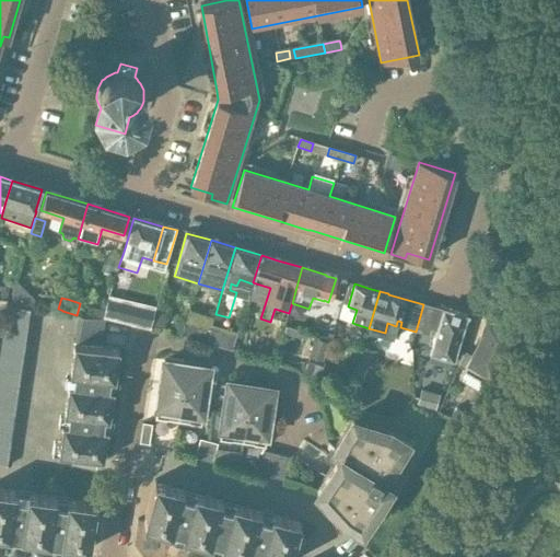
[(118,301),(107,317),(152,328),(155,311),(118,301)]
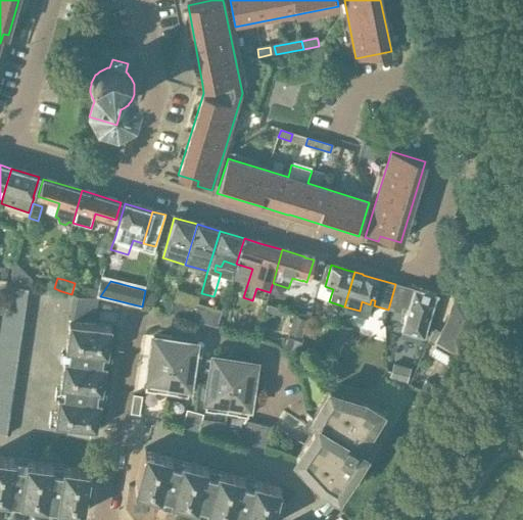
[(427,328),(436,296),(395,284),(388,310),(400,313),(402,308),(408,309),(401,331),(424,338),(427,328)]
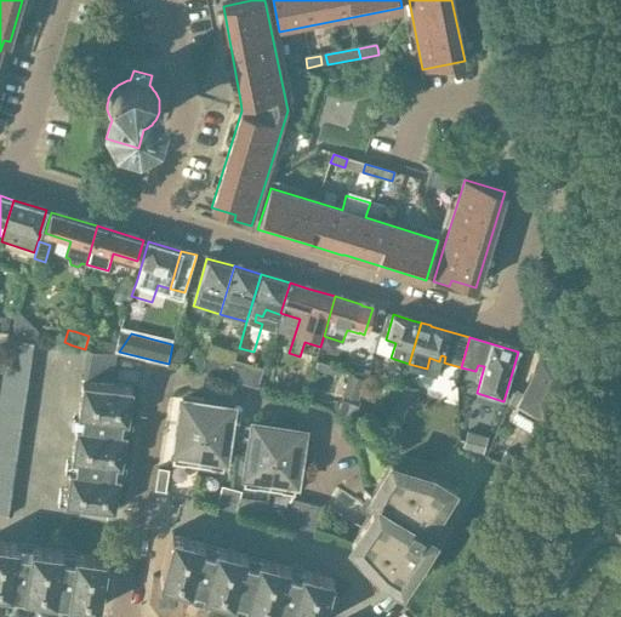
[(0,515),(12,518),(38,344),(9,340),(0,395),(0,515)]
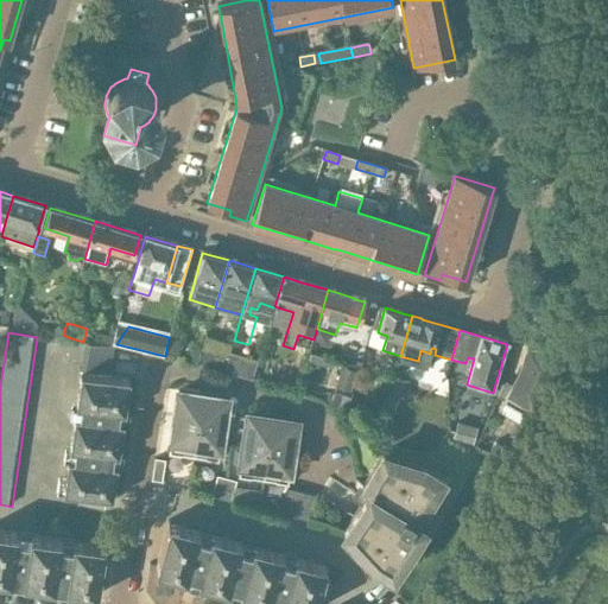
[(108,377),(113,349),(84,344),(81,373),(108,377)]
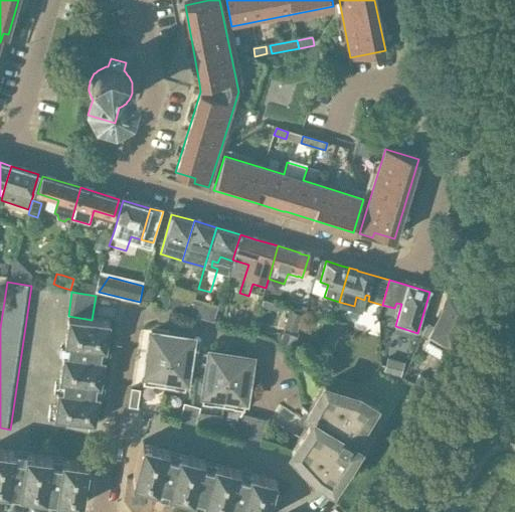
[(451,342),(460,328),(464,319),(467,307),(468,303),(448,297),(443,315),(435,328),(428,324),(421,336),(426,339),(425,341),(446,353),(452,343),(451,342)]
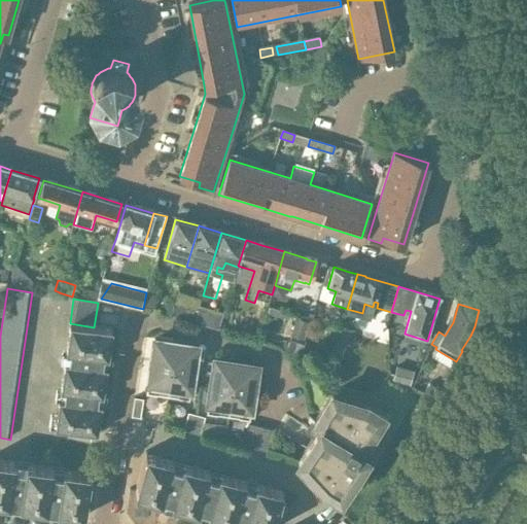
[(174,305),(171,316),(194,323),(198,312),(174,305)]
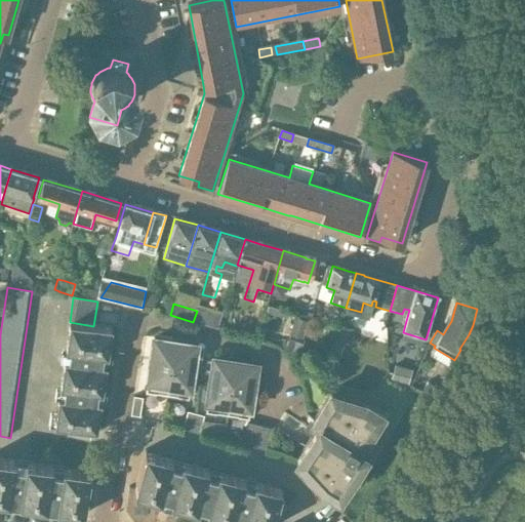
[(308,324),(293,319),(287,339),(301,345),(308,324)]
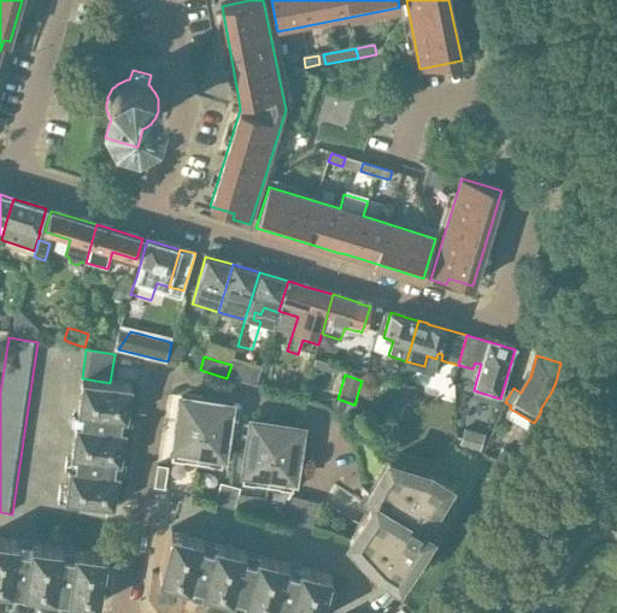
[(127,420),(131,387),(81,379),(76,413),(82,414),(81,419),(121,425),(122,420),(127,420)]
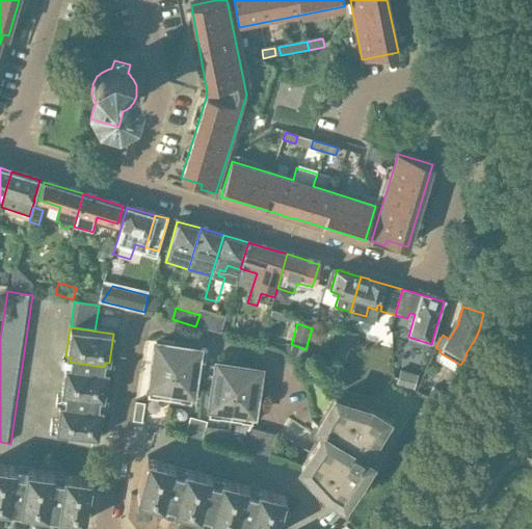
[(344,332),(336,358),(351,362),(358,337),(344,332)]
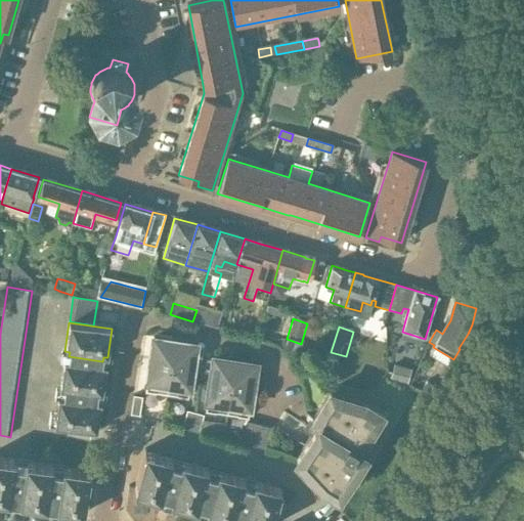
[(167,396),(174,342),(154,339),(149,374),(147,374),(145,392),(167,396)]
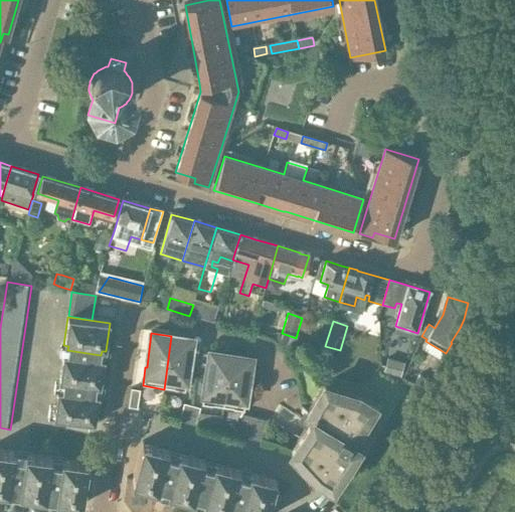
[(187,373),(192,339),(171,336),(164,389),(185,392),(188,373),(187,373)]
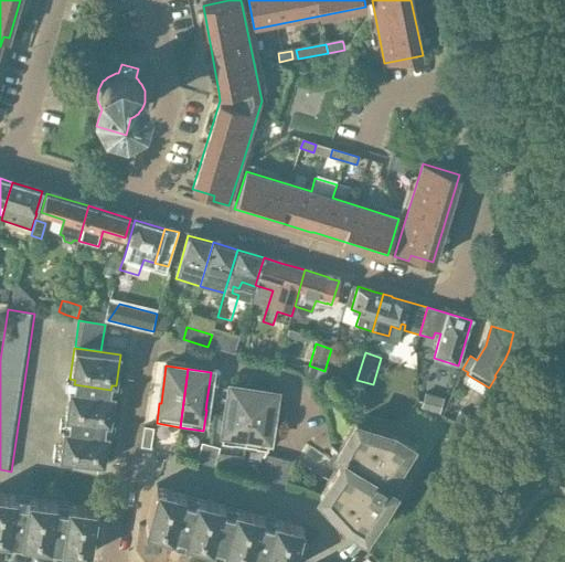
[(110,394),(110,390),(74,384),(74,389),(68,389),(64,419),(68,420),(68,424),(105,430),(106,425),(110,426),(115,395),(110,394)]
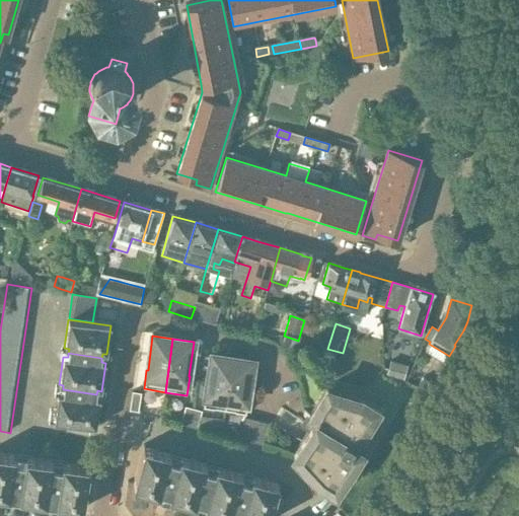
[(225,412),(232,358),(212,355),(207,389),(206,389),(203,409),(225,412)]
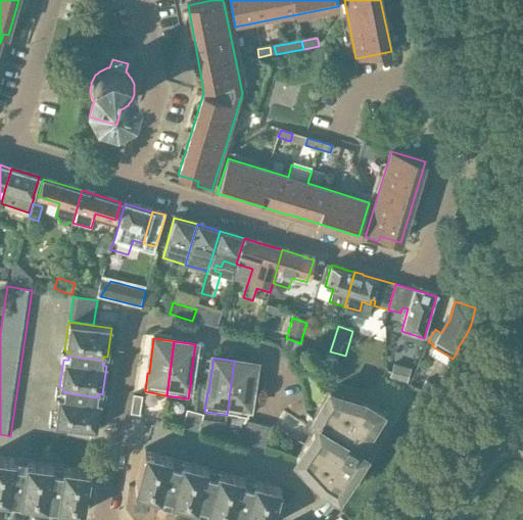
[(250,398),(254,364),(234,361),(227,415),(248,418),(250,398)]
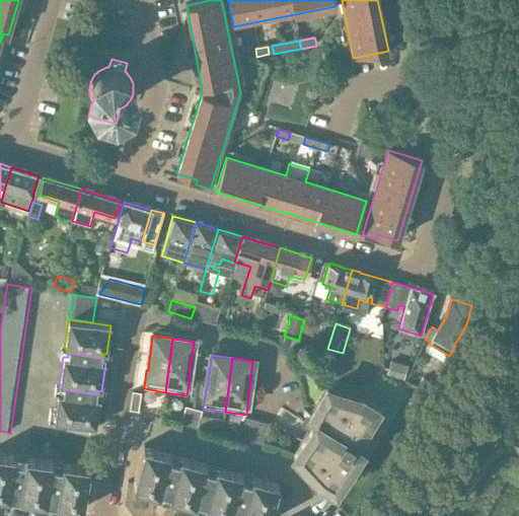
[(355,454),(381,412),(360,398),(358,401),(347,394),(344,398),(326,388),(309,416),(316,420),(311,427),(310,428),(294,455),(311,466),(309,469),(320,476),(318,481),(339,493),(361,457),(355,454)]
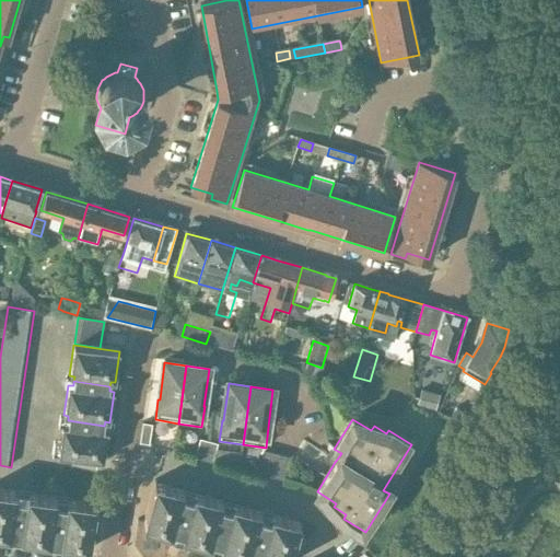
[(104,462),(108,431),(103,431),(104,426),(68,420),(67,426),(62,425),(58,455),(104,462)]
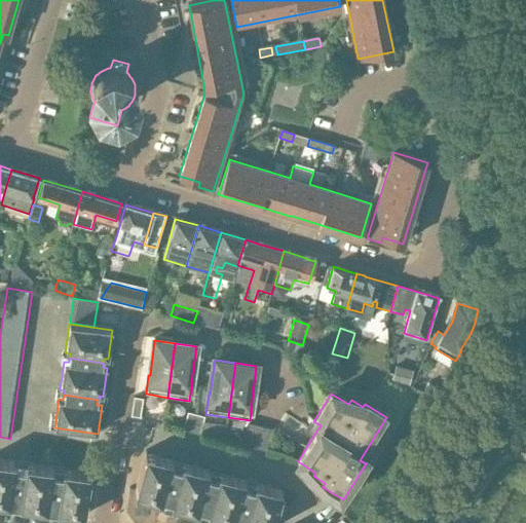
[(143,400),(134,399),(132,417),(140,418),(143,400)]
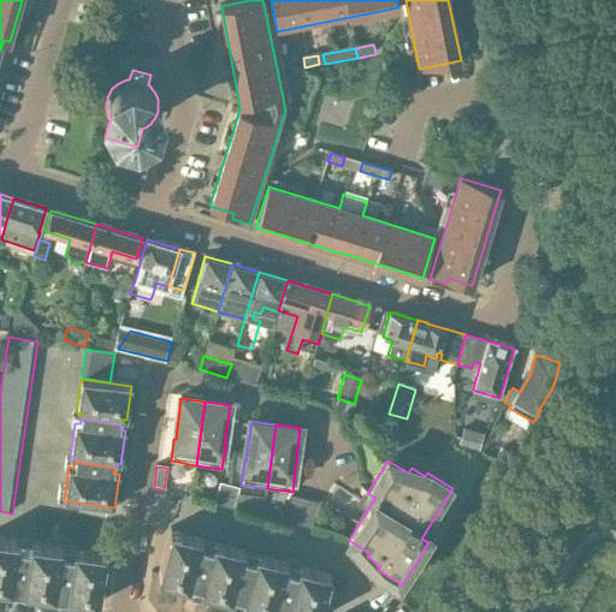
[(234,511),(240,489),(220,483),(214,505),(234,511)]
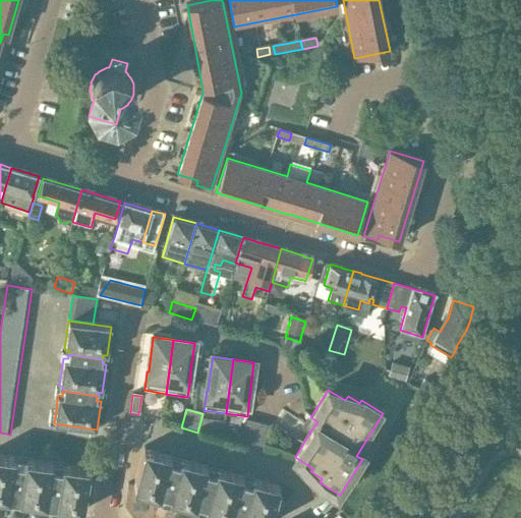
[(264,450),(270,427),(270,426),(246,420),(240,443),(264,450)]
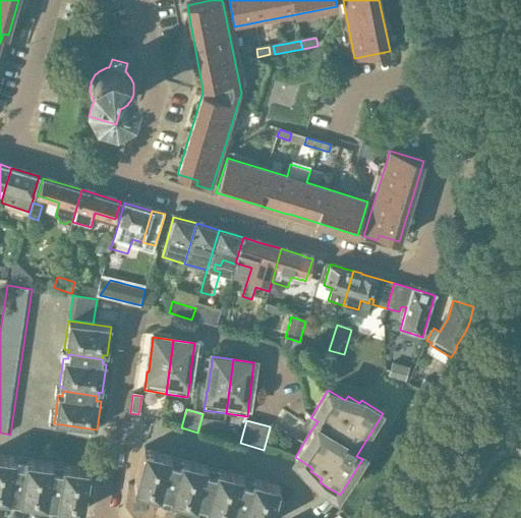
[(167,490),(174,465),(170,464),(172,456),(145,448),(133,490),(161,497),(163,488),(167,490)]
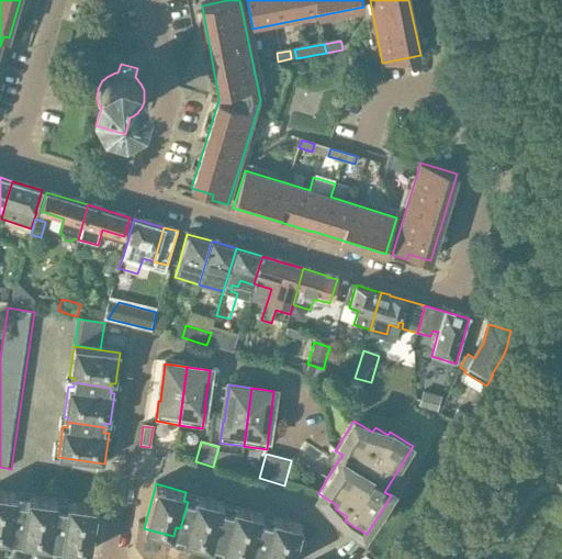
[(0,539),(15,541),(22,496),(0,492),(0,539)]
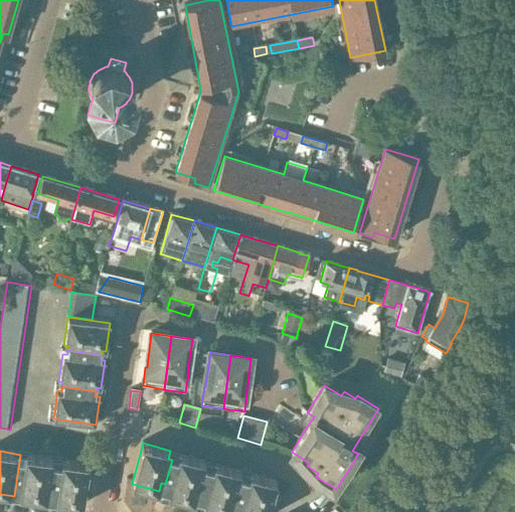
[(201,494),(207,470),(203,469),(205,461),(178,453),(176,461),(172,460),(165,484),(170,485),(167,494),(194,501),(197,493),(201,494)]
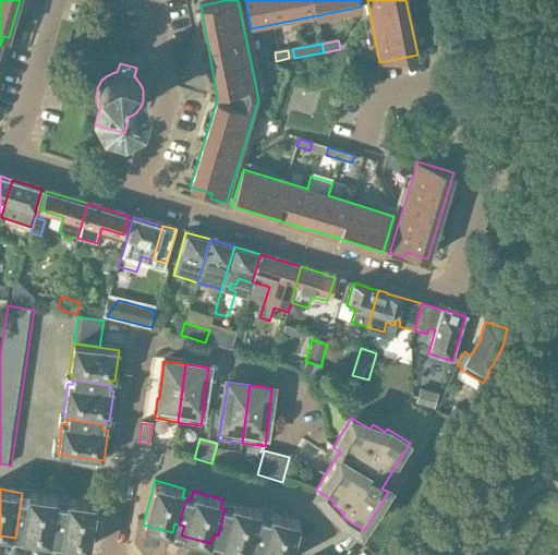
[(56,544),(62,498),(22,493),(15,538),(56,544)]
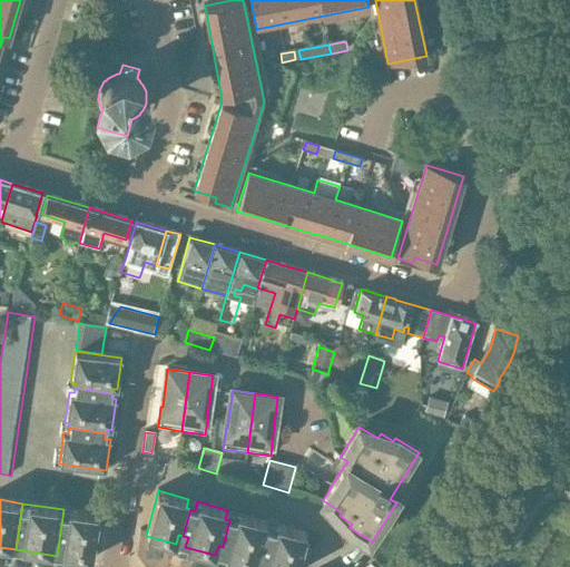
[(98,515),(97,515),(64,509),(57,556),(92,561),(98,515)]
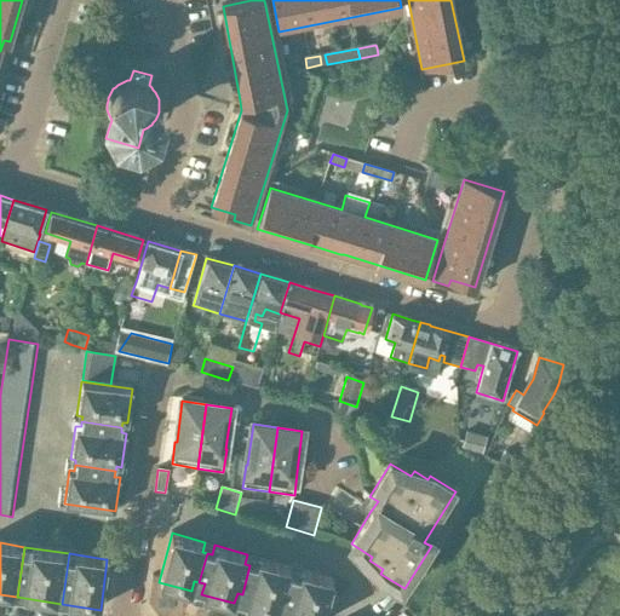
[(285,606),(293,577),(287,576),(291,565),(258,557),(256,566),(250,565),(242,594),(247,596),(245,605),(277,615),(280,605),(285,606)]
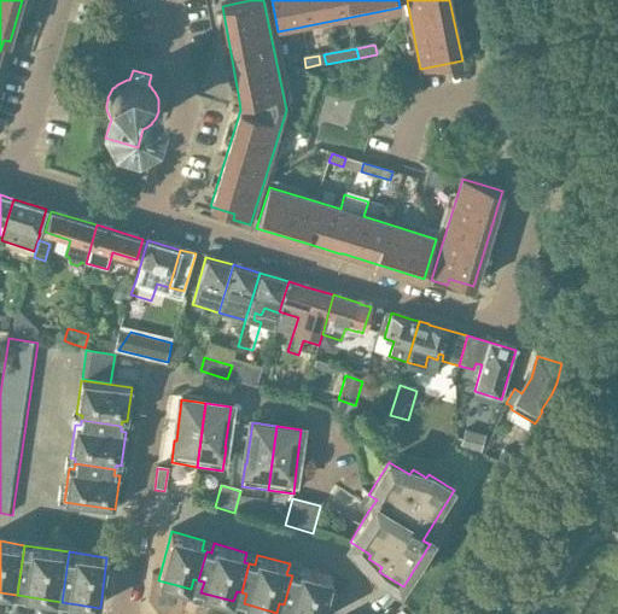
[(321,613),(332,577),(332,576),(299,567),(297,577),(292,576),(284,604),(289,606),(287,613),(321,613)]
